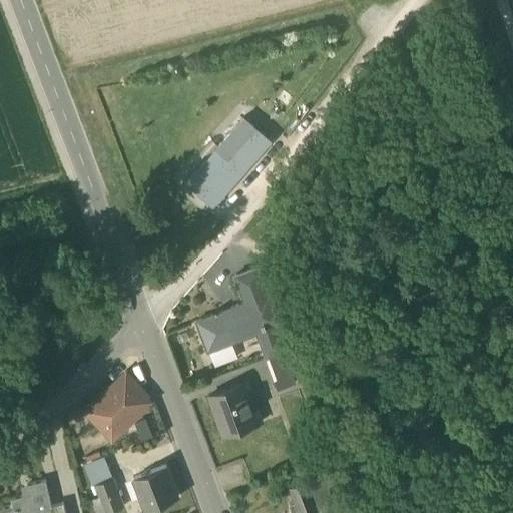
[(271,140),(242,117),(186,180),(214,205),(271,140)]
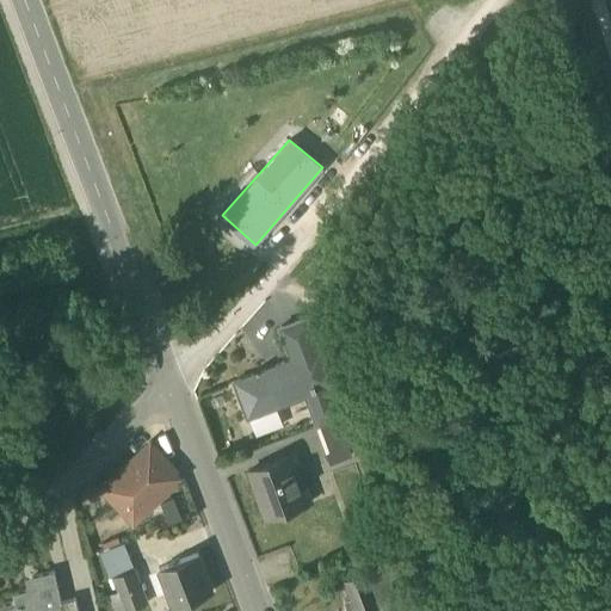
[(193,304),(197,315),(217,308),(213,297),(193,304)]
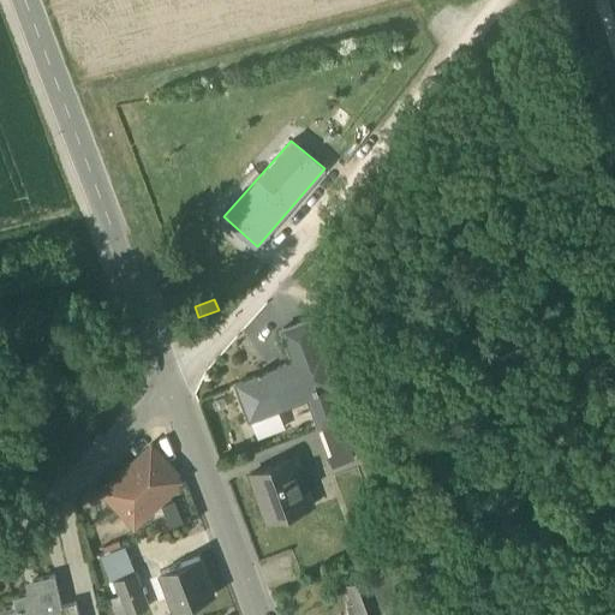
[(282,328),(294,362),(317,353),(305,320),(282,328)]
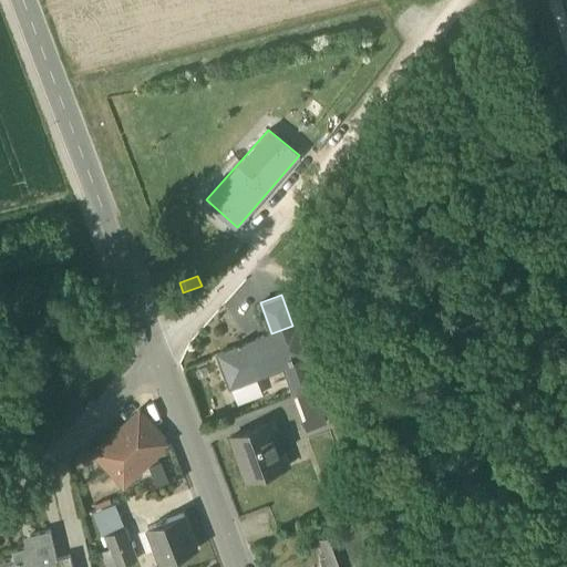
[(446,316),(476,303),(473,297),(443,309),(446,316)]
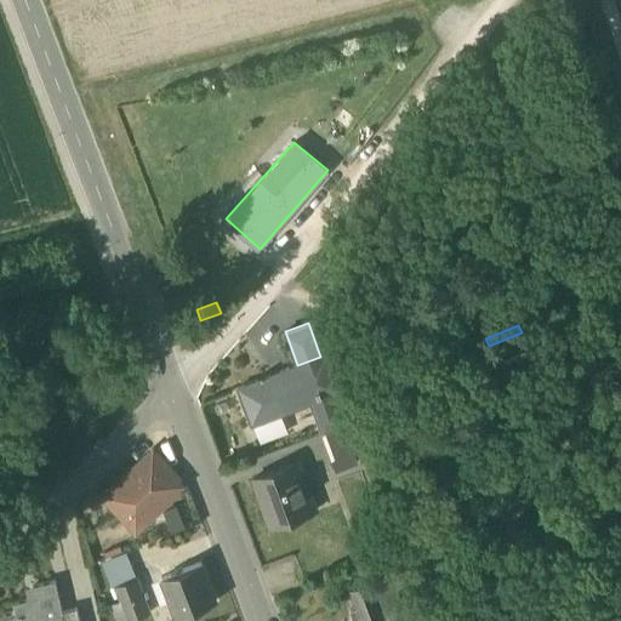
[(540,346),(529,349),(529,352),(530,352),(534,360),(543,357),(540,346)]
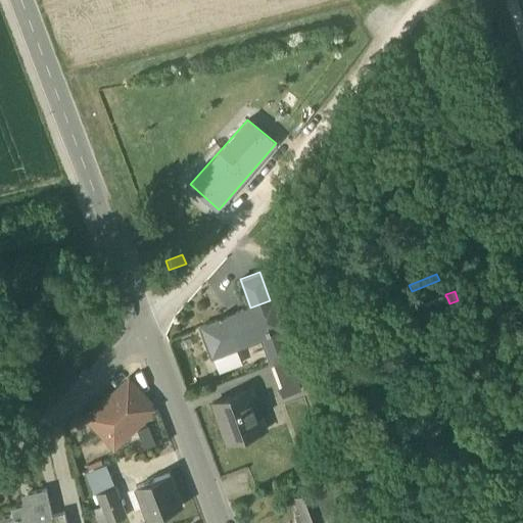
[(263,341),(271,363),(290,355),(281,331),(284,330),(273,299),(270,300),(250,307),(201,326),(214,360),(263,341)]
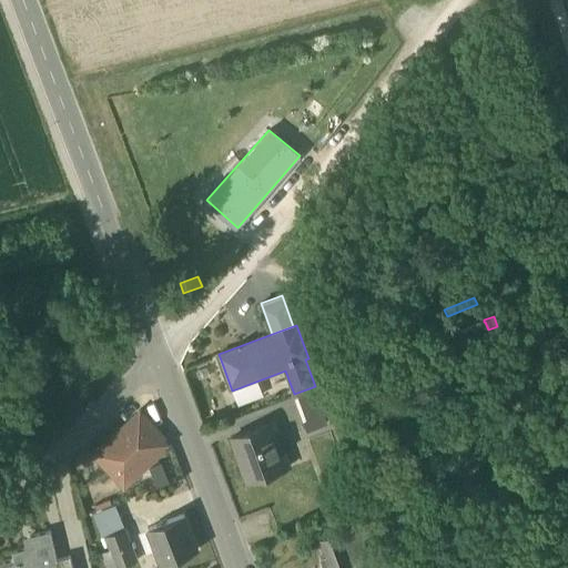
[(294,394),(307,429),(327,422),(320,401),(323,399),(317,386),(315,386),(294,394)]
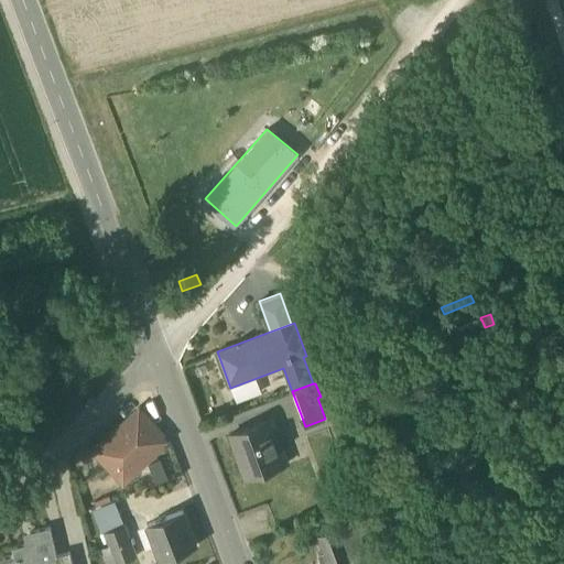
[(119,464),(129,475),(159,447),(149,422),(139,411),(96,451),(112,469),(119,464)]
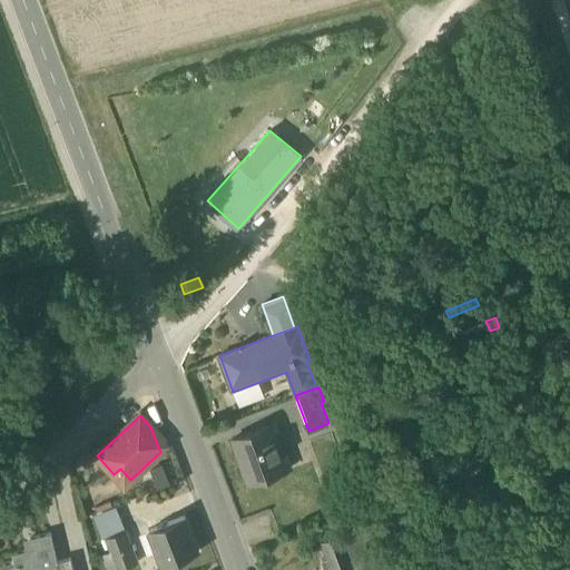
[(232,439),(248,481),(290,465),(283,450),(279,451),(271,428),(274,426),(273,423),(232,439)]
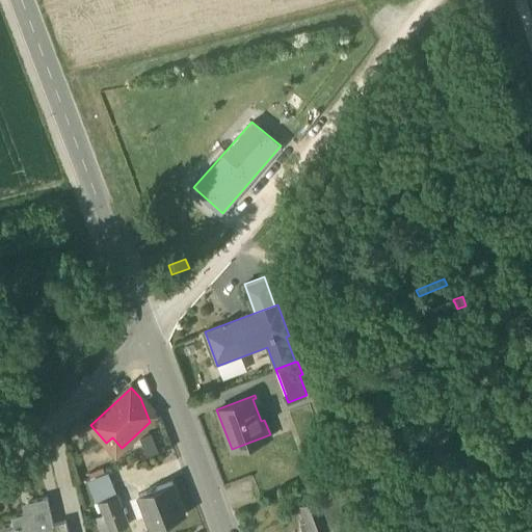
[(156,416),(140,398),(150,422),(156,416)]
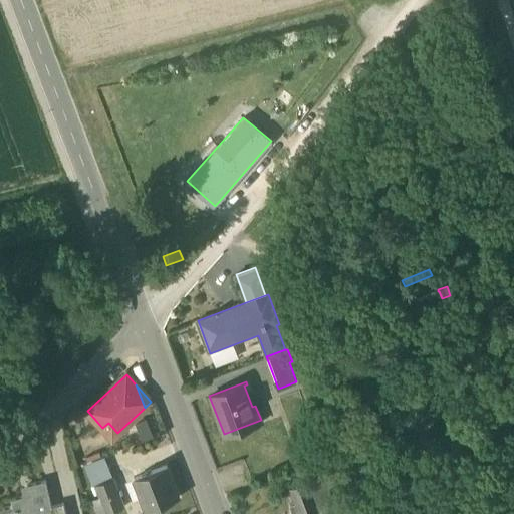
[(108,423),(102,428),(112,438),(117,433),(108,423)]
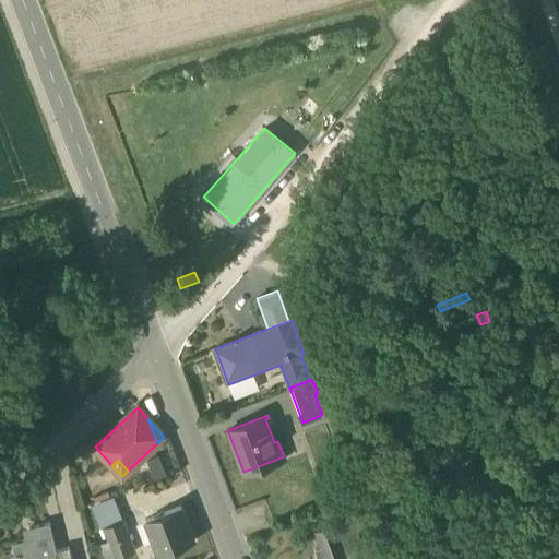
[(92,504),(96,518),(117,510),(113,497),(92,504)]
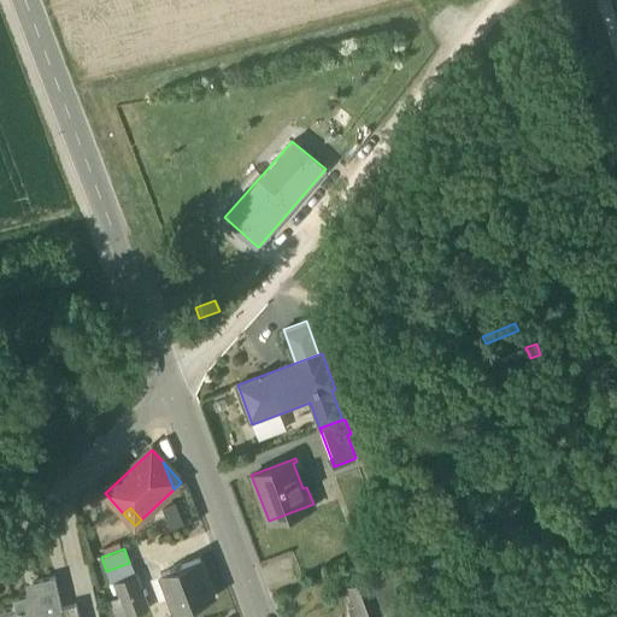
[(162,573),(176,610),(212,597),(199,559),(162,573)]
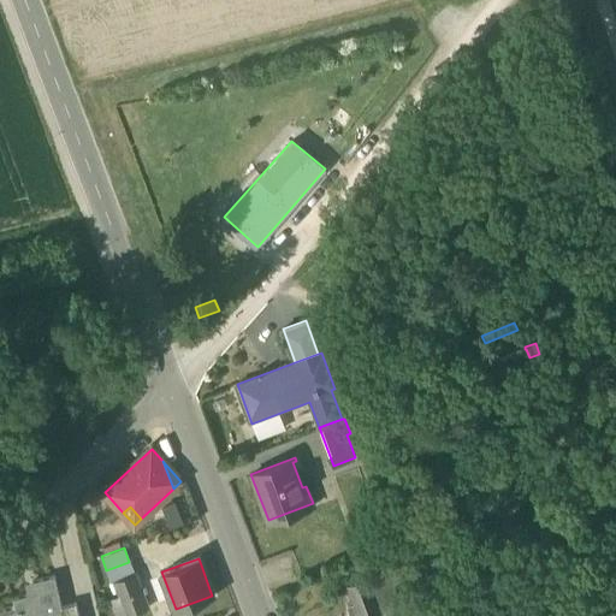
[(134,574),(129,562),(106,570),(111,584),(116,582),(114,580),(134,574)]
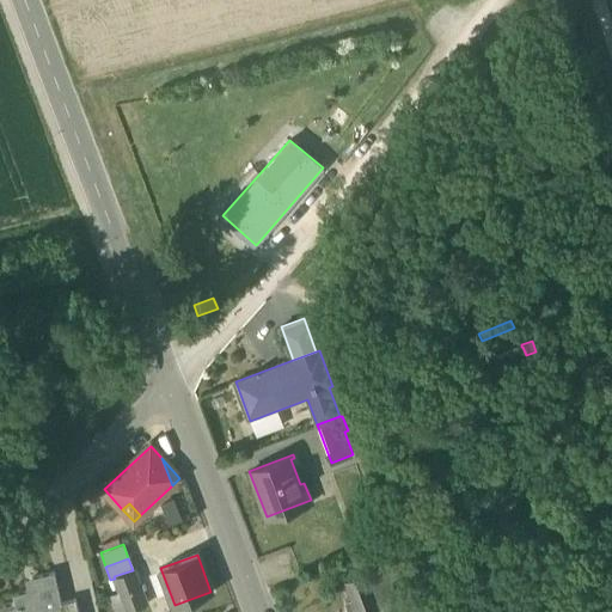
[(378,562),(379,573),(391,570),(390,561),(378,562)]
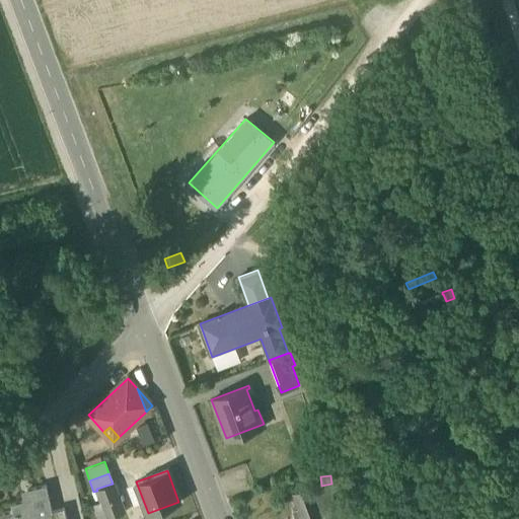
[(97,491),(107,518),(124,512),(113,484),(96,489),(97,491)]
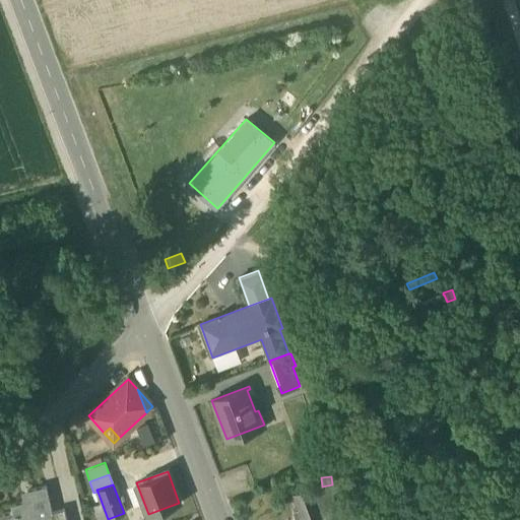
[(311,488),(323,518),(332,514),(320,484),(311,488)]
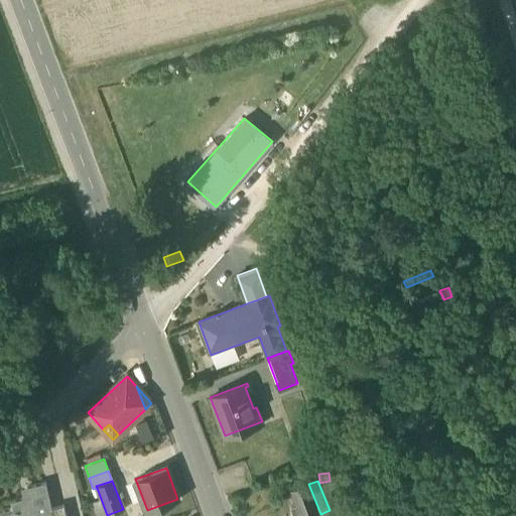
[(12,501),(14,507),(15,515),(52,515),(51,508),(45,482),(26,487),(28,497),(12,501)]
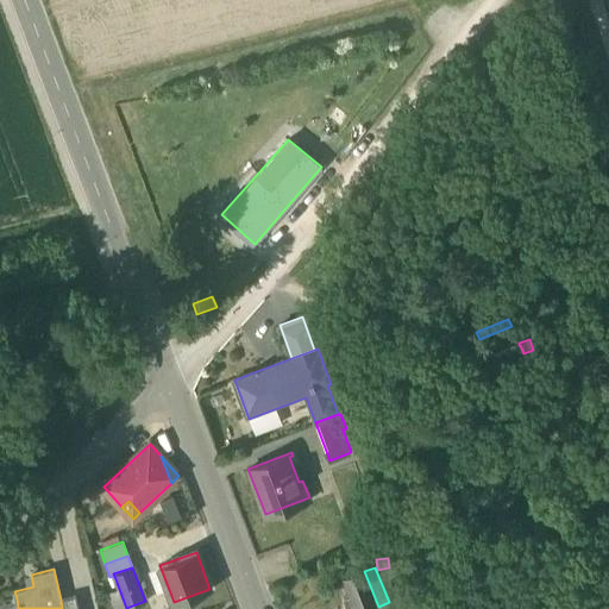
[(344,578),(356,608),(370,608),(378,607),(364,571),(344,578)]
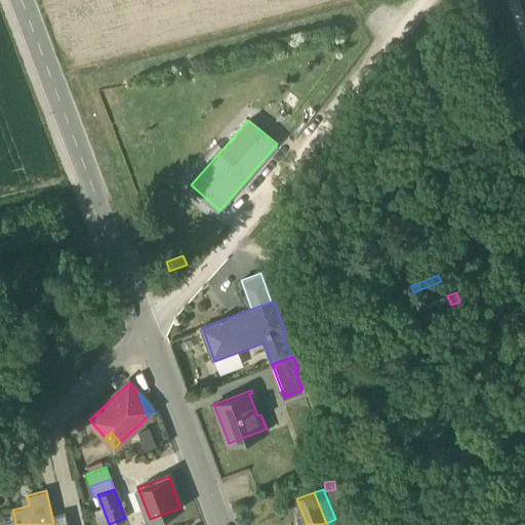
[(53,524),(67,524),(65,514),(52,517),(53,524)]
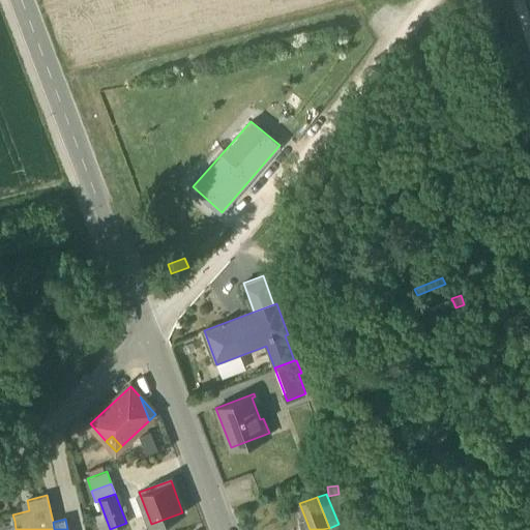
[(0,529),(16,529),(15,521),(0,524),(0,529)]
